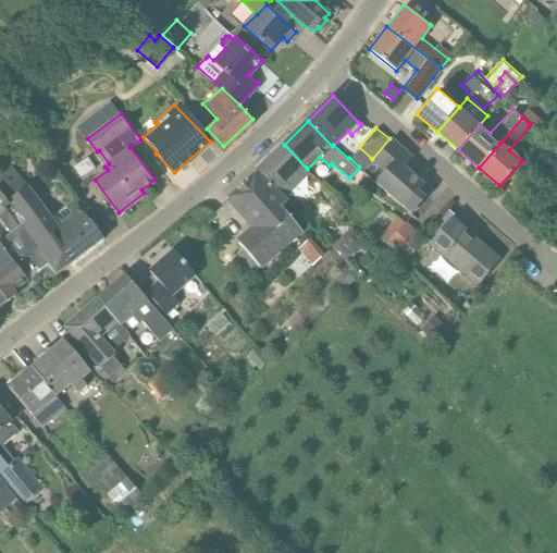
[(372,159),(362,170),(404,206),(406,204),(412,210),(423,196),(417,189),(422,183),(403,166),(411,155),(391,137),(390,138),(372,159)]
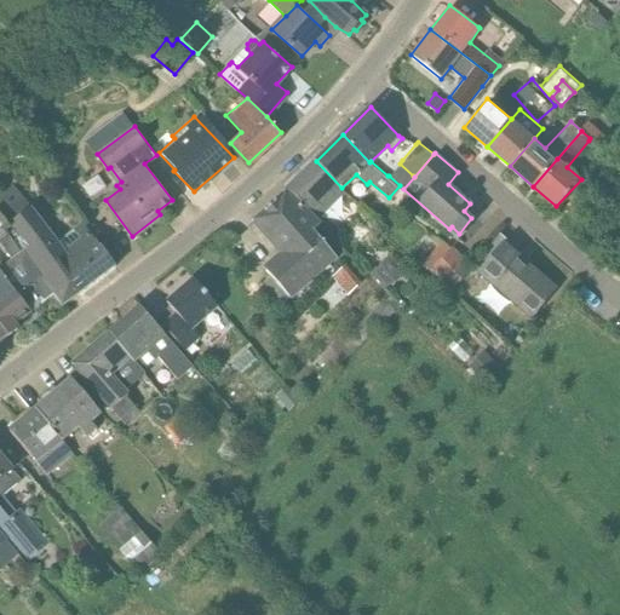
[(342,188),(316,161),(288,188),(317,218),(317,217),(344,191),(342,188)]
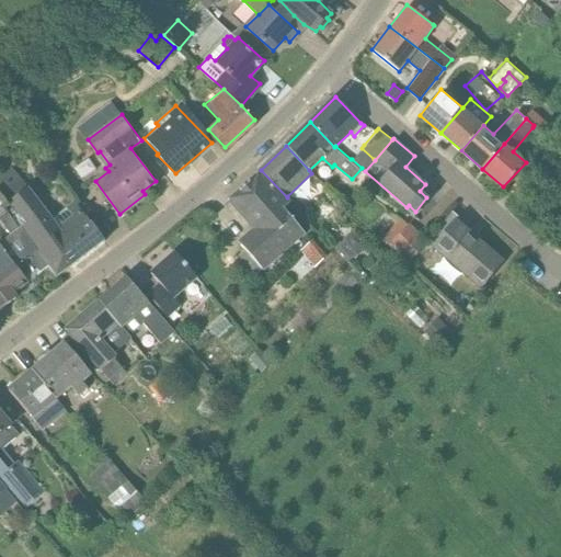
[(259,172),(229,197),(243,215),(254,227),(239,240),(244,248),(236,256),(253,275),(262,266),(263,269),(306,230),(283,206),(286,204),(288,202),(259,172)]
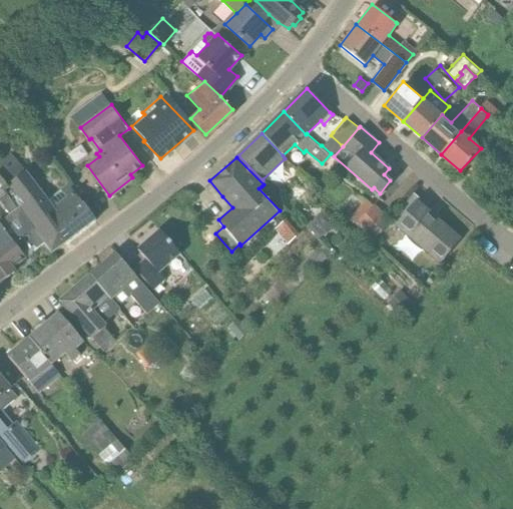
[(9,181),(8,182),(23,202),(22,202),(20,204),(44,240),(51,250),(95,217),(69,182),(47,198),(40,189),(25,169),(24,169),(9,181)]
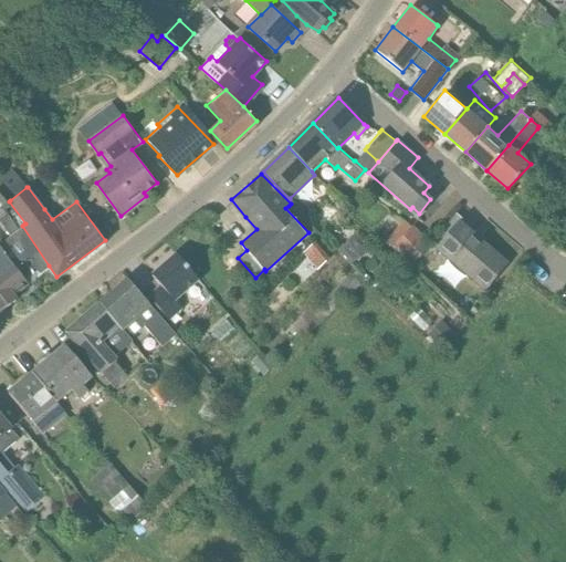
[(0,221),(9,233),(3,238),(23,260),(14,268),(28,282),(49,267),(49,266),(22,226),(24,224),(25,224),(9,201),(8,201),(0,191),(0,221)]
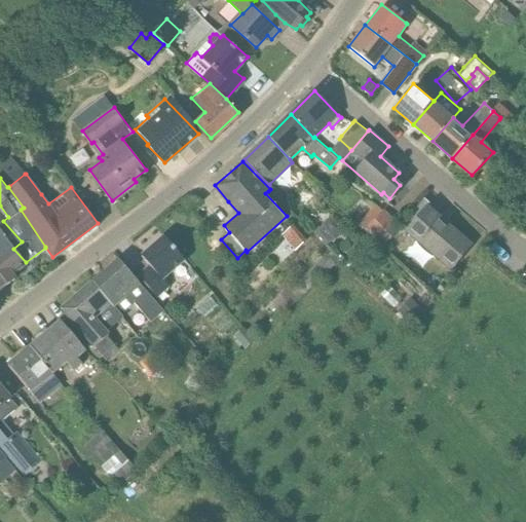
[(449,267),(458,257),(472,241),(427,203),(405,230),(449,267)]
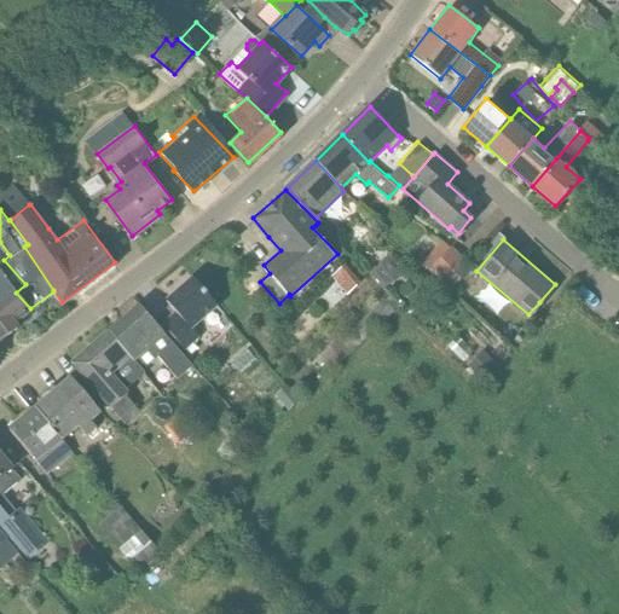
[(444,281),(455,270),(466,259),(450,244),(428,266),(444,281)]
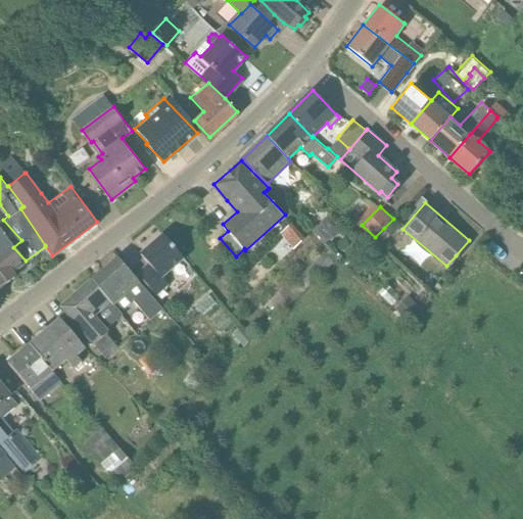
[(327,218),(313,229),(325,241),(338,231),(327,218)]
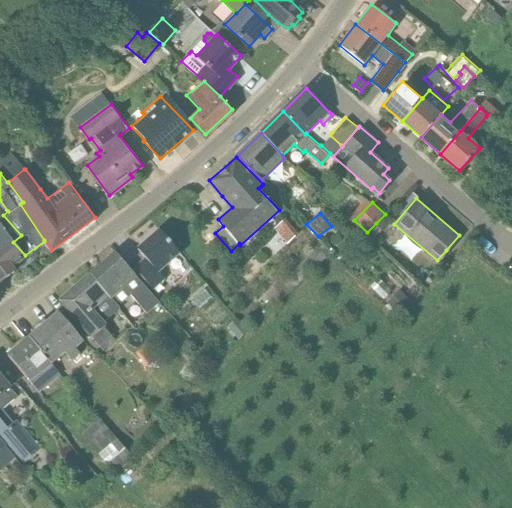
[(0,279),(14,269),(12,265),(25,255),(13,242),(21,235),(3,215),(0,217),(0,279)]
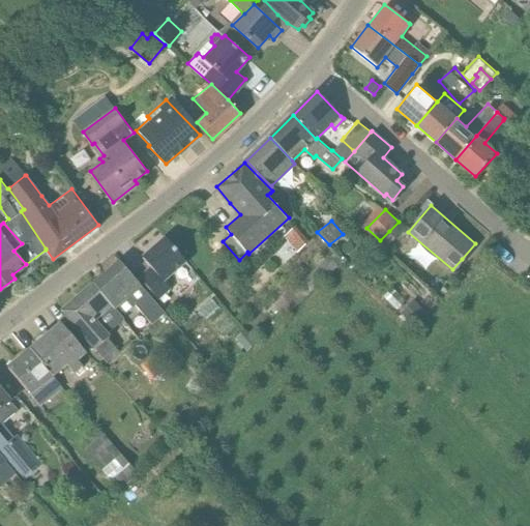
[(389,231),(380,240),(386,246),(395,237),(389,231)]
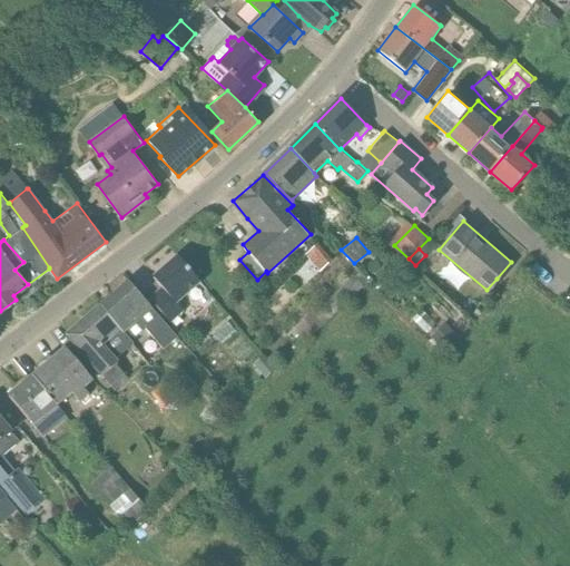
[(200,280),(177,253),(153,275),(161,286),(149,296),(170,320),(184,308),(178,301),(200,280)]
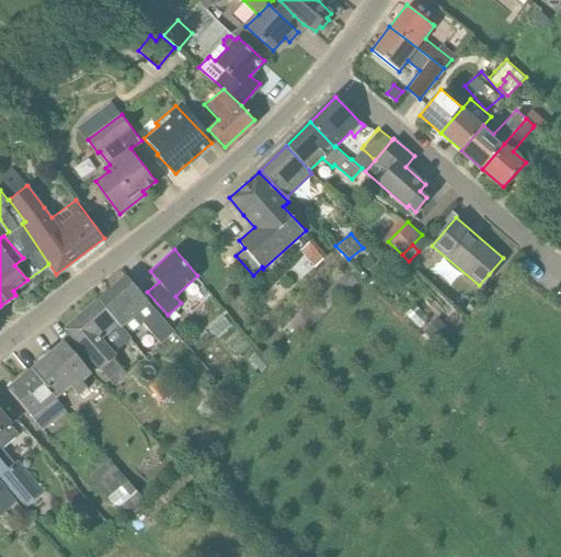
[(99,299),(128,330),(130,328),(133,330),(142,321),(160,341),(163,339),(173,329),(127,275),(99,299)]
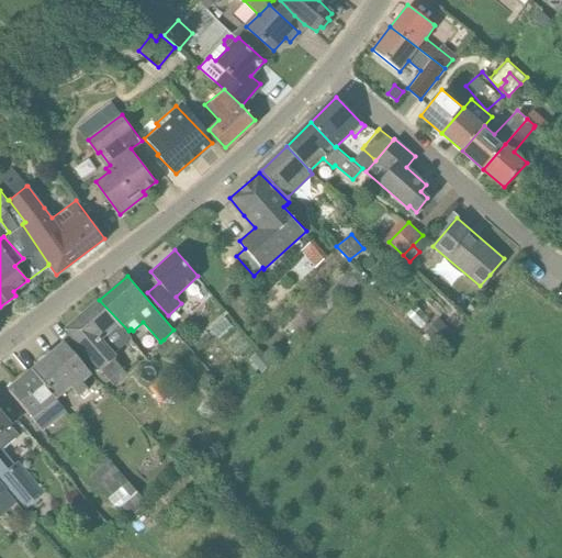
[(100,369),(101,368),(113,356),(111,354),(133,336),(128,331),(99,300),(66,328),(100,369)]
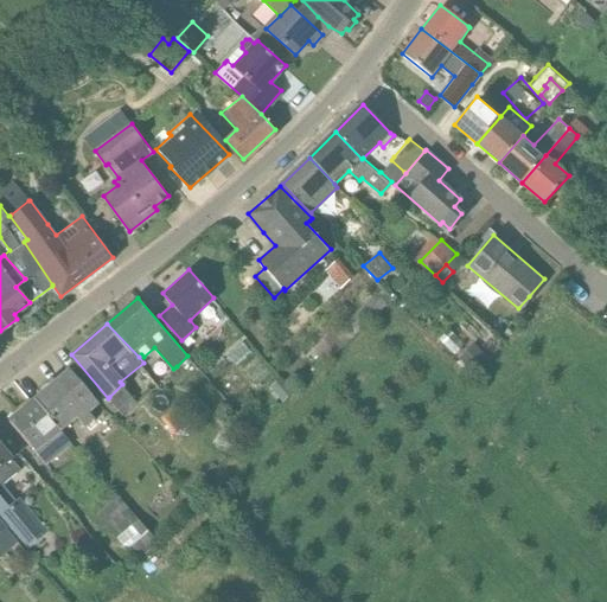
[(333,332),(314,347),(324,359),(343,343),(333,332)]
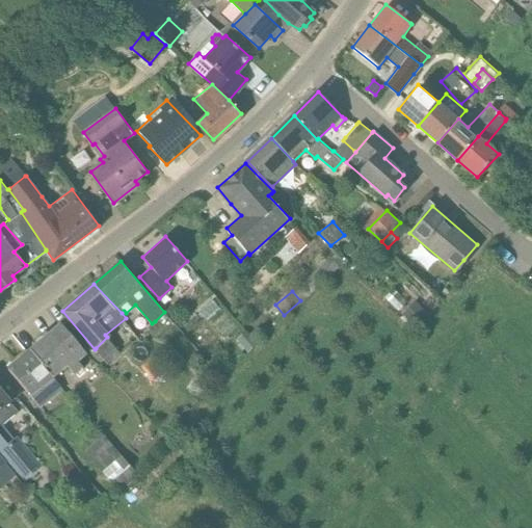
[(59,323),(28,349),(54,376),(68,365),(74,372),(82,366),(78,360),(85,354),(59,323)]
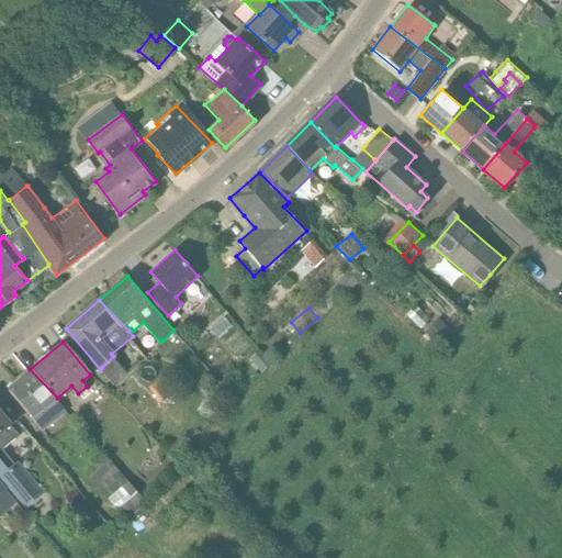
[(261,347),(251,356),(261,368),(271,358),(261,347)]
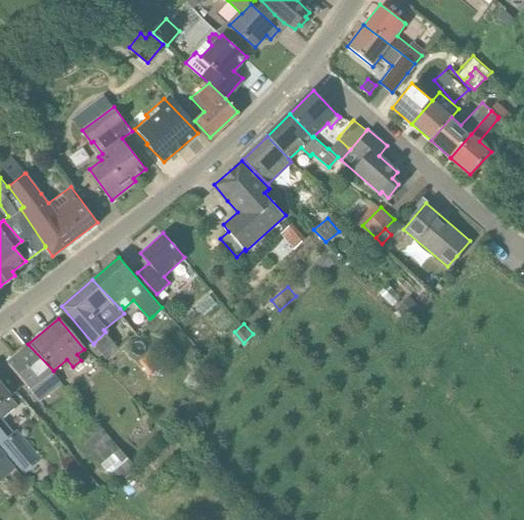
[(106,333),(94,343),(104,356),(118,345),(106,333)]
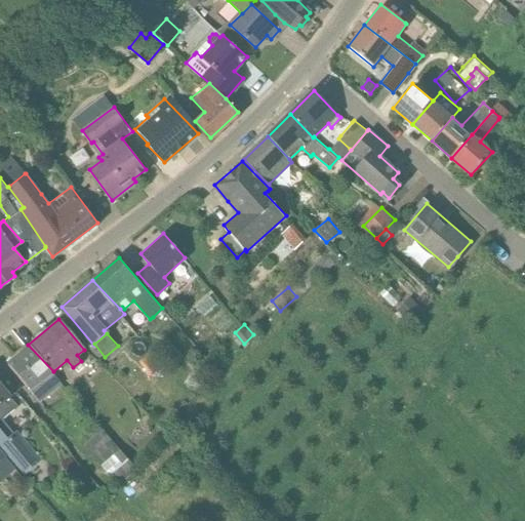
[(28,345),(13,357),(7,362),(39,400),(62,382),(53,371),(28,345)]
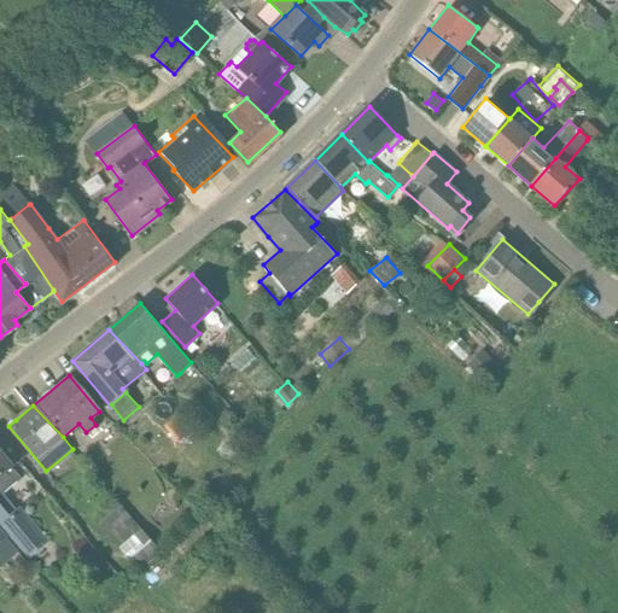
[(0,451),(0,525),(23,552),(45,533),(19,503),(17,507),(3,490),(19,474),(0,451)]
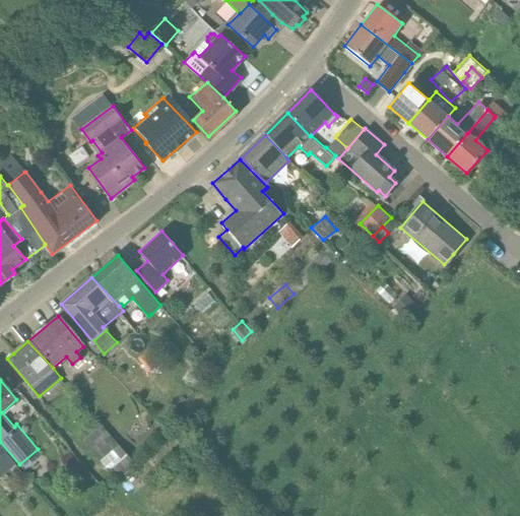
[(107,429),(87,445),(116,478),(135,462),(107,429)]
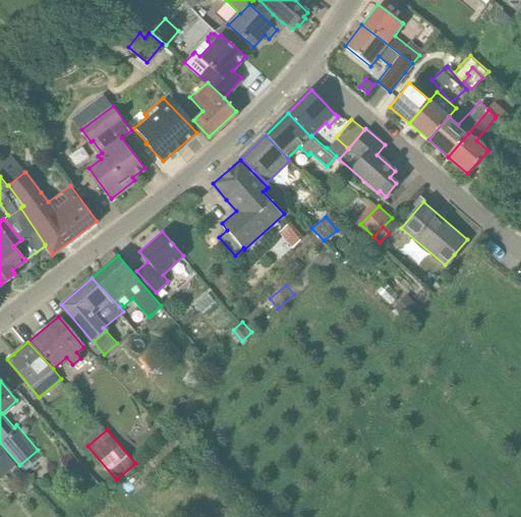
[(0,475),(14,463),(0,446),(0,475)]
